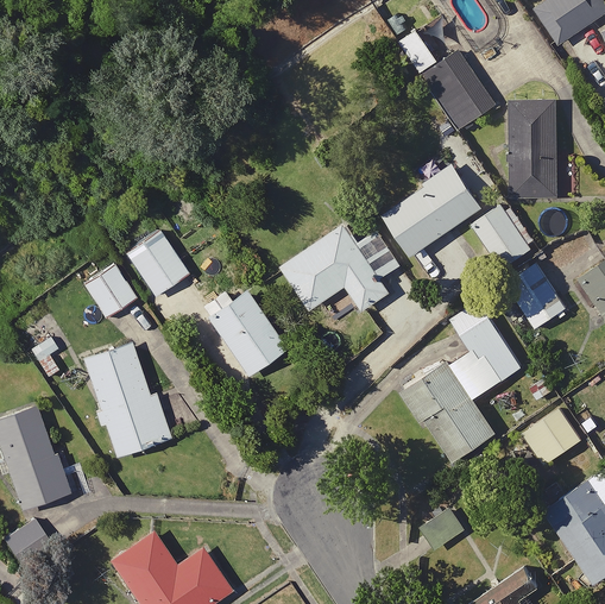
[(604,0),(547,0),(533,10),(556,48),(604,17),(604,0)]
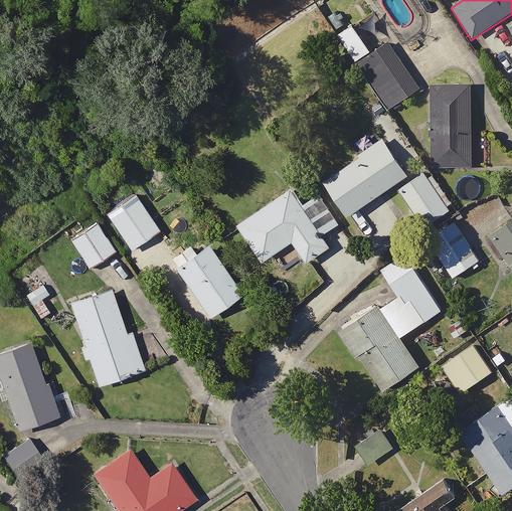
[(372,50),(351,21),(335,32),(355,62),(372,50)]
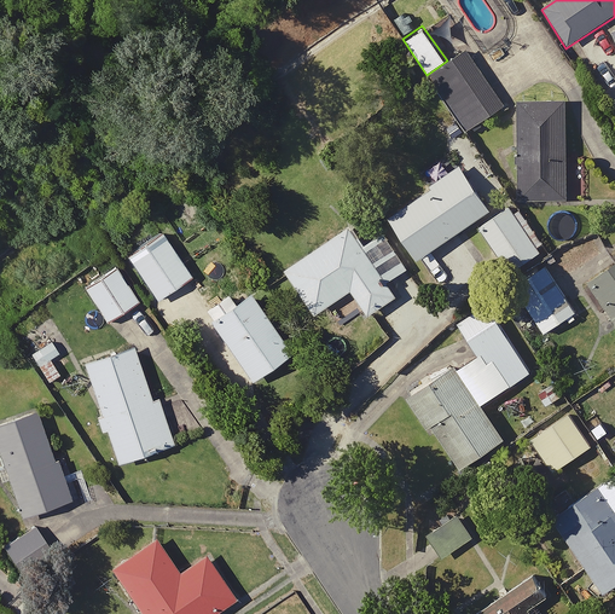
[(469,52),(430,76),(468,134),(505,109),(469,52)]
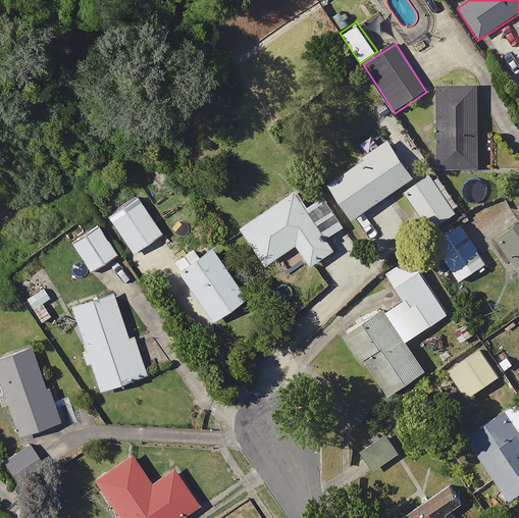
[(478,85),(437,85),(437,169),(478,169),(478,85)]
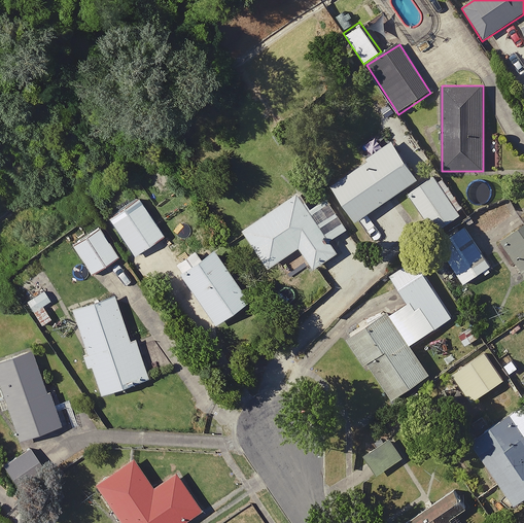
[(417,179),(390,143),(332,185),(358,222),(417,179)]
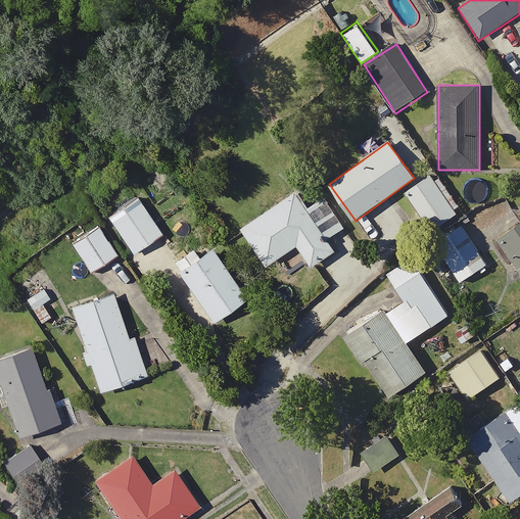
[(455,210),(462,205),(436,172),(407,194),(434,231),(457,214),(455,210)]
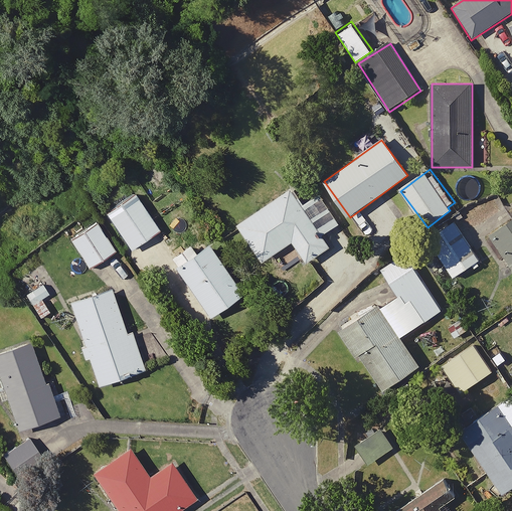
[(124,179),(89,202),(100,218),(107,213),(131,250),(158,232),(124,179)]
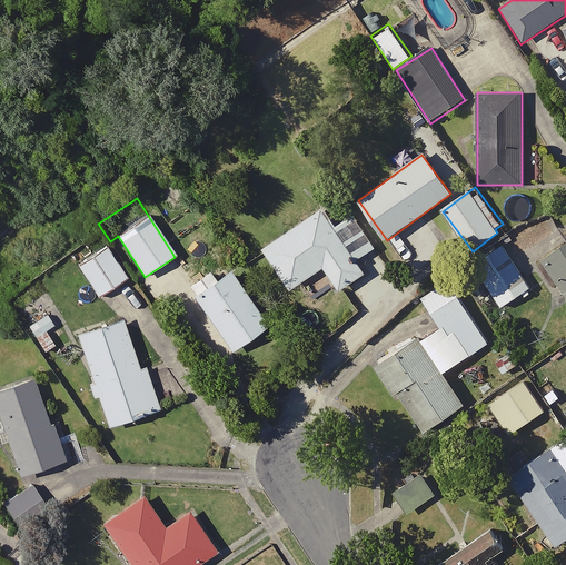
[(365,276),(324,211),(264,248),(289,290),(325,269),(339,291),(365,276)]
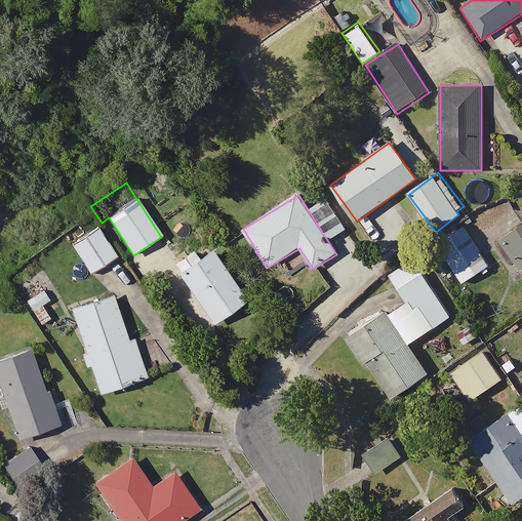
[(521,223),(499,238),(521,272),(521,223)]
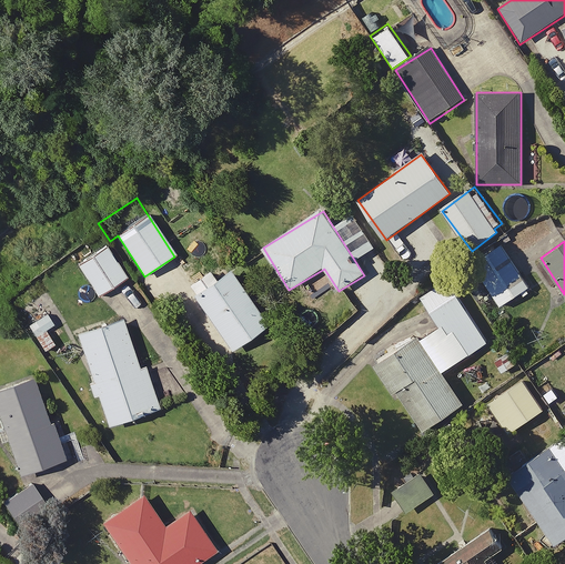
[(128,277),(108,244),(78,263),(98,295),(128,277)]
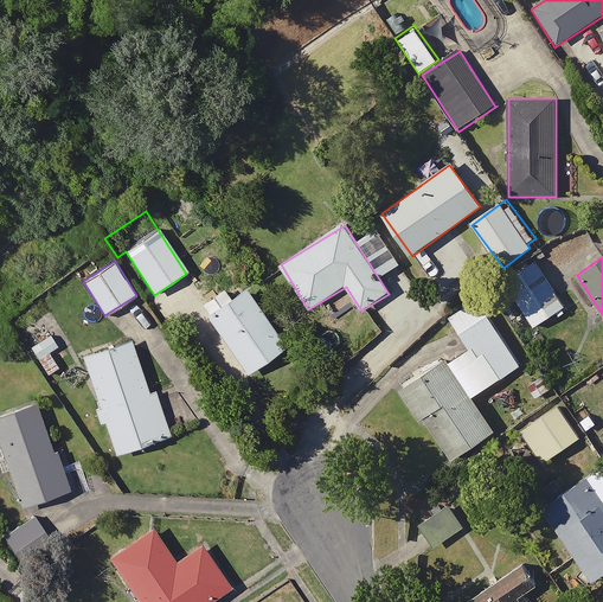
[(533,261),(504,281),(513,295),(496,306),(518,338),(556,313),(558,318),(566,313),(533,261)]
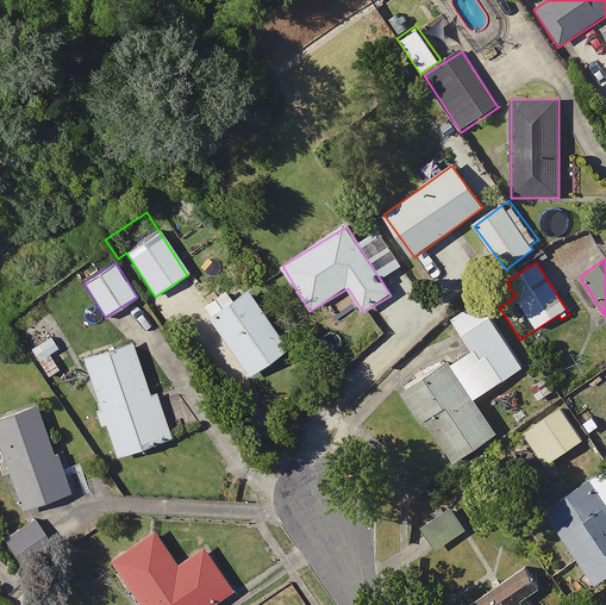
[(286,348),(244,287),(204,315),(245,375),(286,348)]
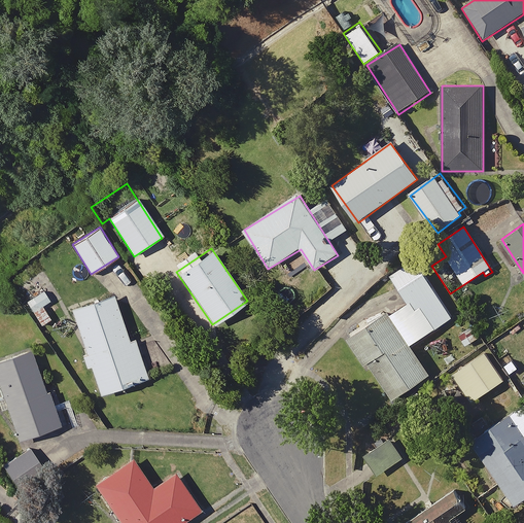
[(452,318),(421,270),(396,285),(413,311),(420,307),(434,329),(452,318)]
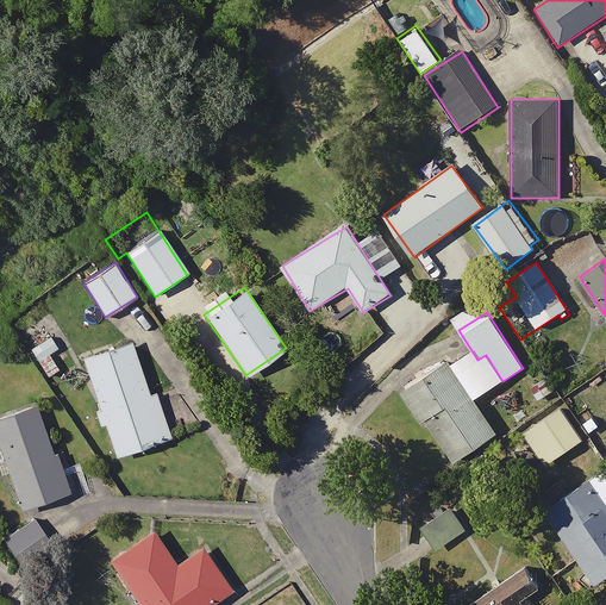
[(64,367),(49,337),(29,348),(45,376),(64,367)]
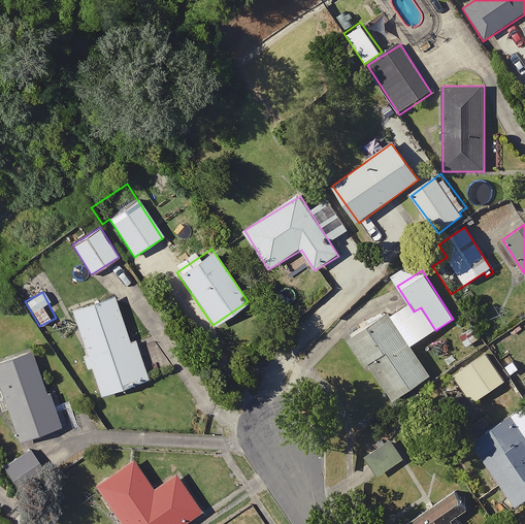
[(127,339),(112,295),(70,308),(98,394),(148,378),(133,337),(127,339)]
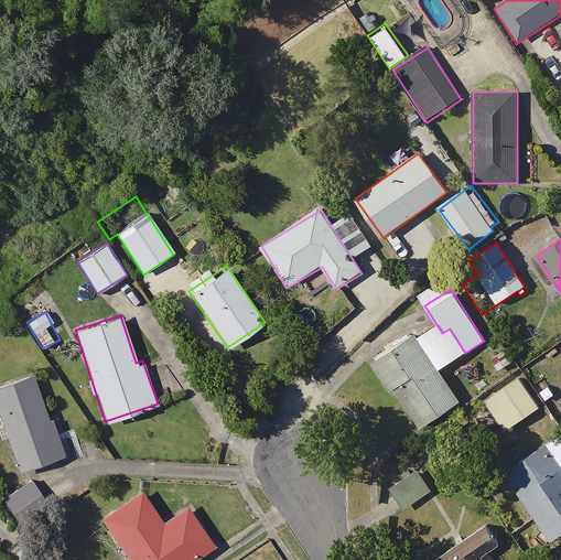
[(459,399),(413,334),(373,363),(388,385),(390,383),(420,426),(459,399)]
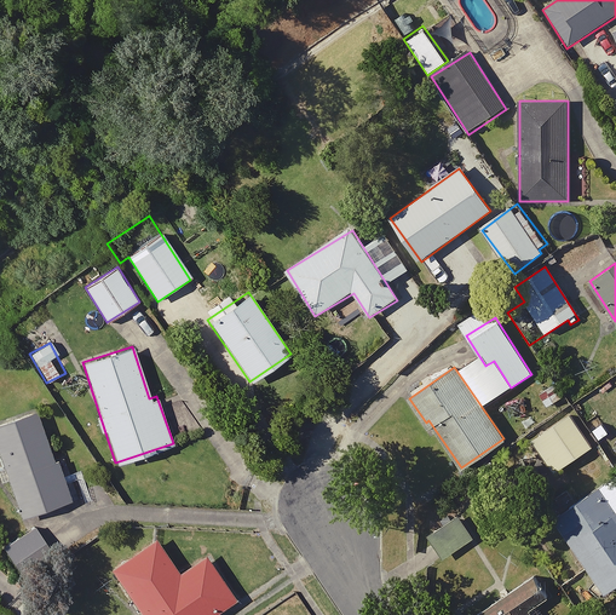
[(67,499),(34,411),(0,423),(0,458),(22,516),(67,499)]
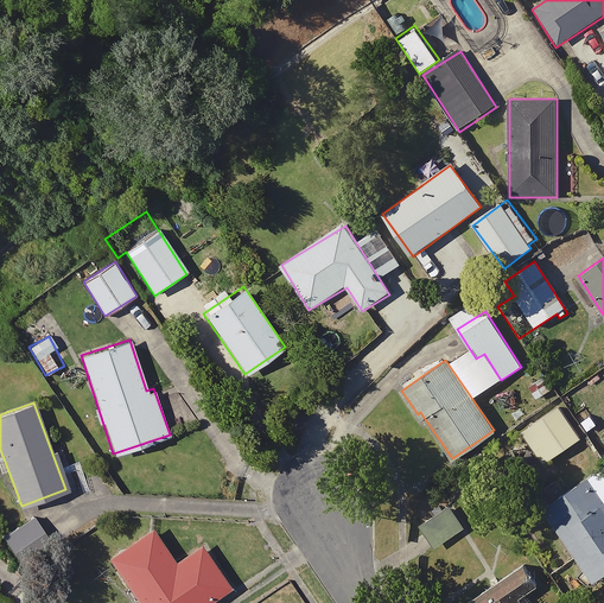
[(580,438),(558,405),(521,431),(544,464),(580,438)]
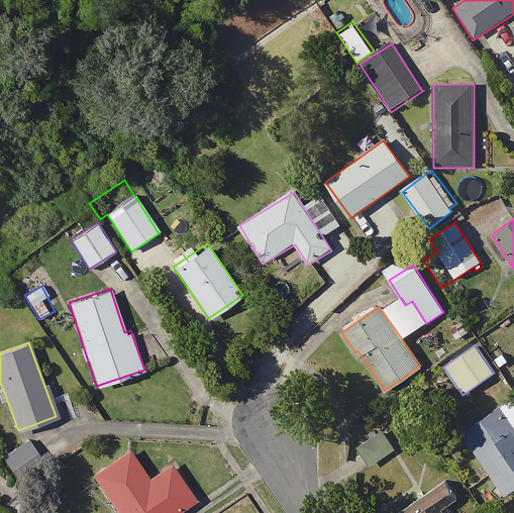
[(513,396),(461,431),(502,491),(513,483),(513,396)]
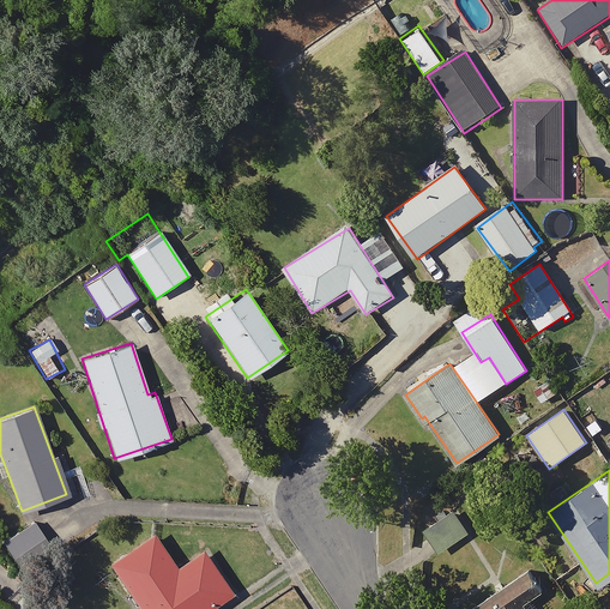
[(469,537),(454,513),(426,530),(439,554),(469,537)]
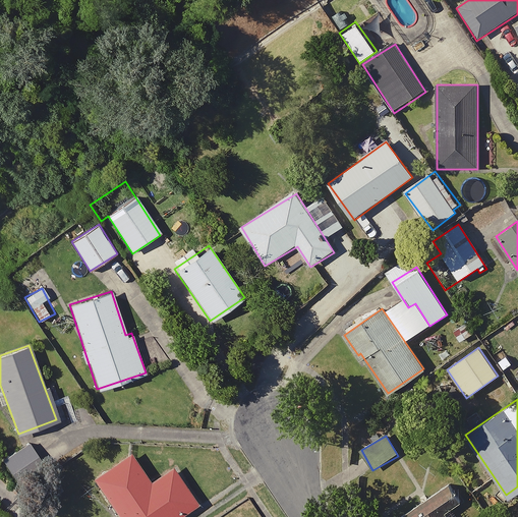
[(148,480),(128,451),(92,475),(118,516),(178,516),(197,504),(172,465),(148,480)]
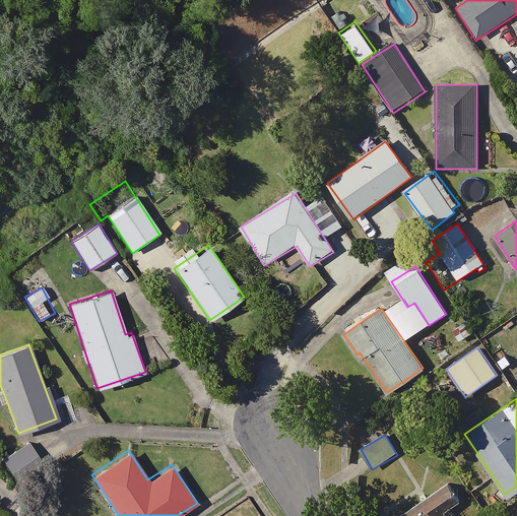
[(461,502),(448,482),(430,495),(399,515),(445,515),(444,513),(461,502)]
